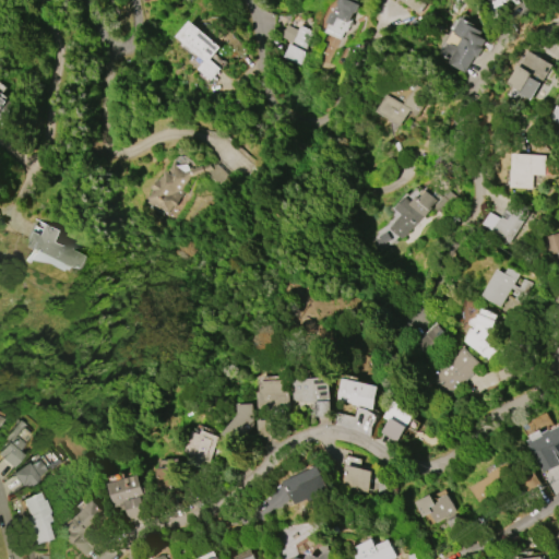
[(340,39),(324,32),(329,23),(325,22),(331,12),(333,13),(336,6),(337,7),(339,3),(337,3),(339,0),(347,0),(358,4),(355,12),(353,13),(349,19),(352,20),(345,32),(344,31),(340,39)]
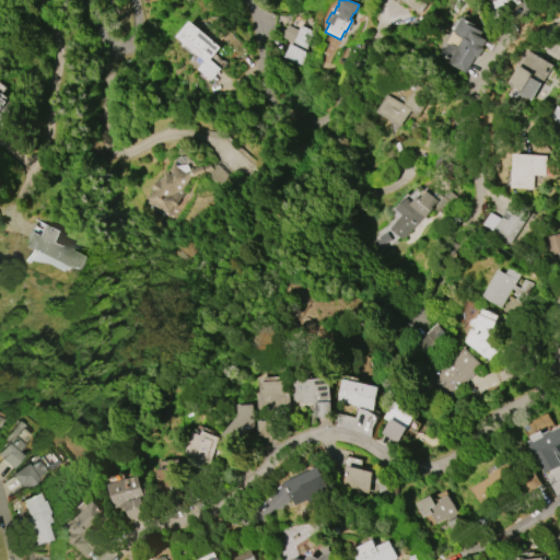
[(419,0),(426,4),(418,14),(400,0),(419,0)]
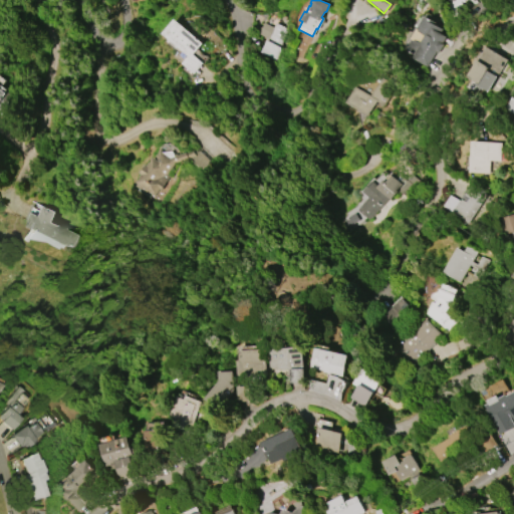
[(428,66),(413,57),(415,55),(414,54),(416,51),(410,48),(415,40),(421,43),(425,35),(418,31),(419,29),(418,28),(425,15),(435,21),(434,23),(444,28),(441,33),(447,36),(443,43),(445,44),(440,53),(437,51),(428,66)]
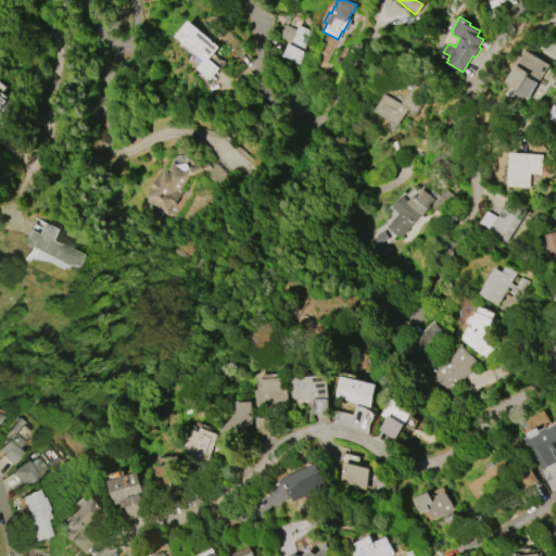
[(191,21),(220,47),(209,59),(219,68),(206,83),(198,75),(201,72),(197,67),(203,61),(177,36),(191,21)]
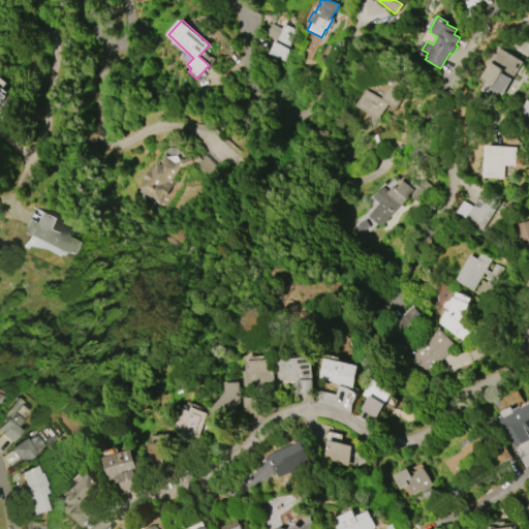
[(282,63),(266,54),(274,39),(265,35),(271,24),(280,29),(283,24),(294,30),(285,48),(289,50),(282,63)]
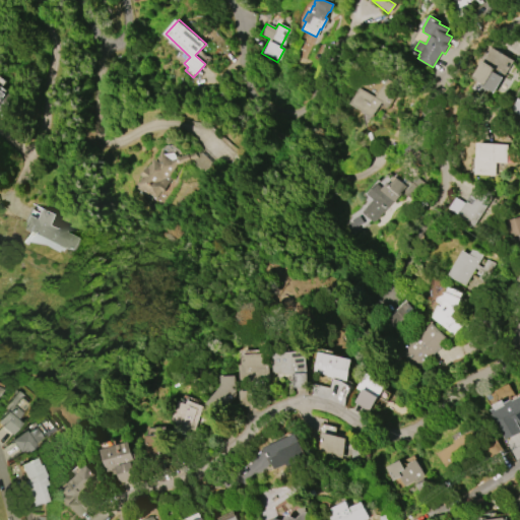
[(514,60),(493,92),(480,84),(481,83),(472,77),(493,47),(514,60)]
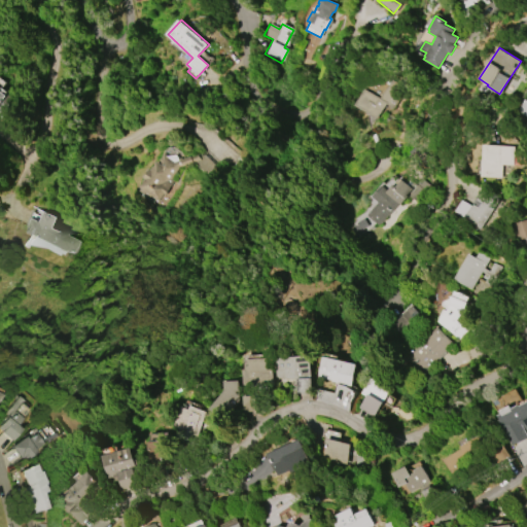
[(367,89),(381,98),(392,79),(407,89),(393,109),(387,105),(378,118),(357,105),(367,89)]
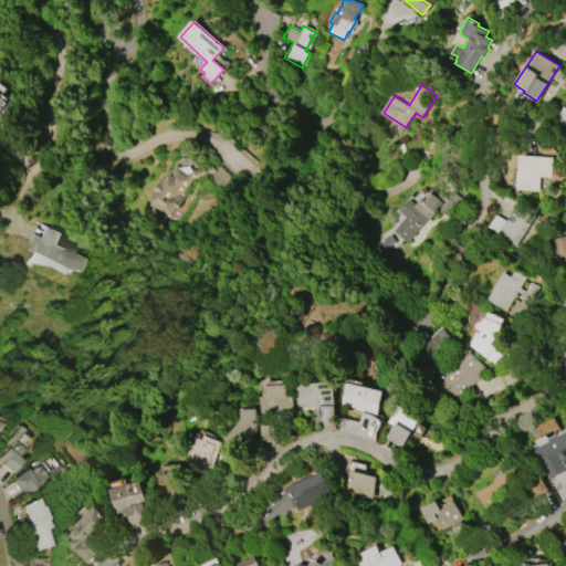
[(0,96),(18,111),(7,125),(0,119),(0,96)]
